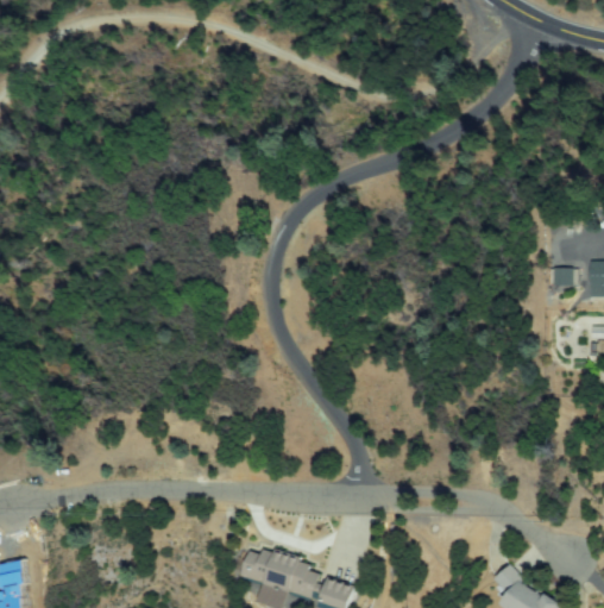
[(590,261),(603,261),(603,295),(590,295),(590,261)]
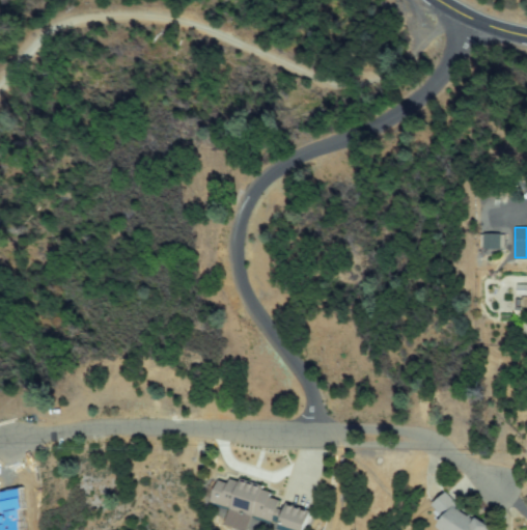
[(479,234),(501,234),(501,246),(479,246),(479,234)]
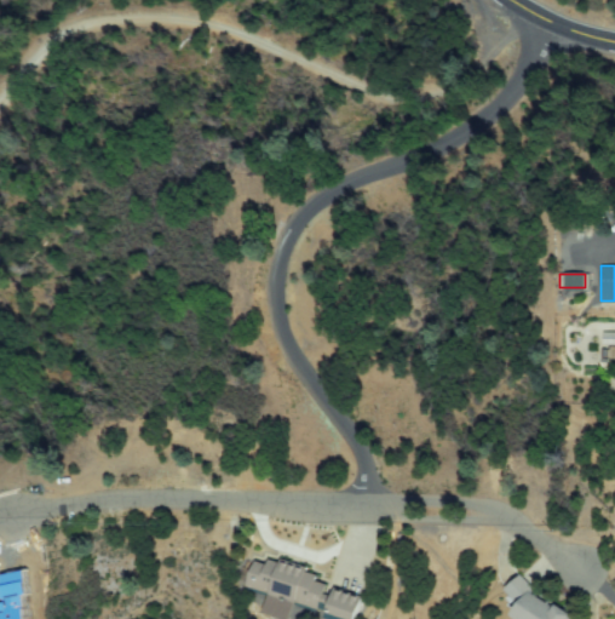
[(562,325),(561,368),(608,368),(609,325),(562,325)]
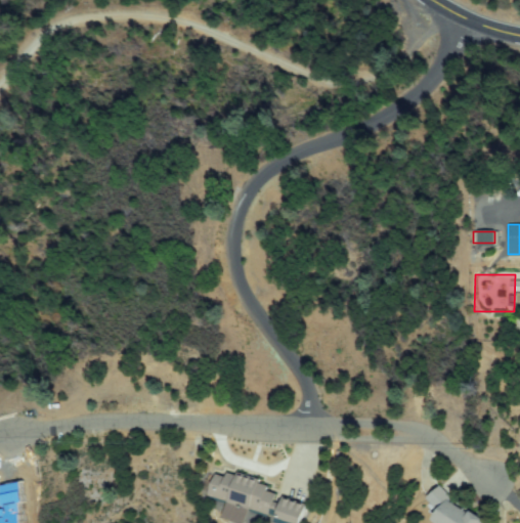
[(224,472),(234,476),(235,473),(256,480),(255,483),(263,486),(262,491),(272,495),(265,515),(207,494),(214,474),(222,477),(224,472)]
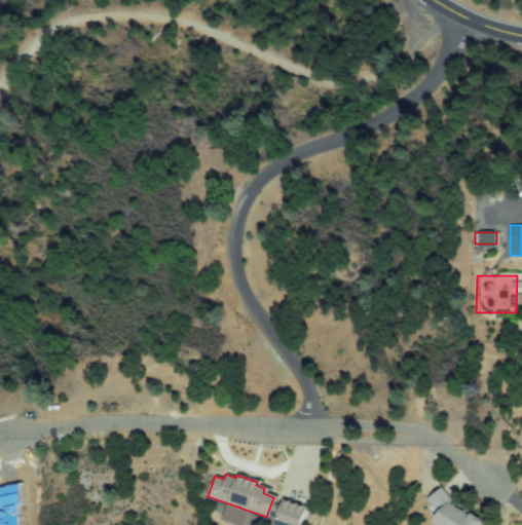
[(450,503),(469,517),(471,514),(485,523),(483,524),(445,524),(438,520),(444,512),(429,501),(438,489),(452,499),(450,503)]
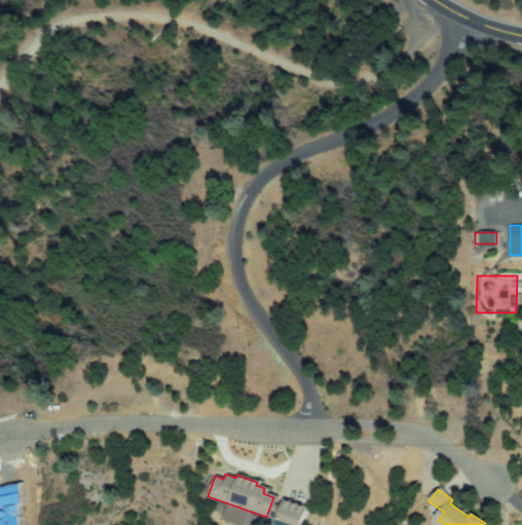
[(296,524),(275,519),(281,499),(305,507),(300,524),(296,524)]
